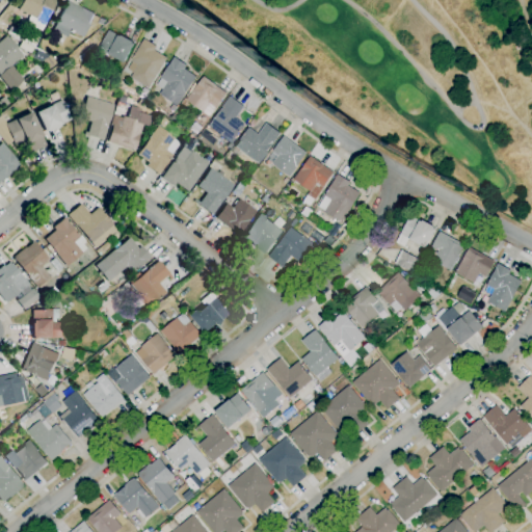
[(56,0),(42,30),(26,23),(29,16),(18,10),(22,0),(56,0)]
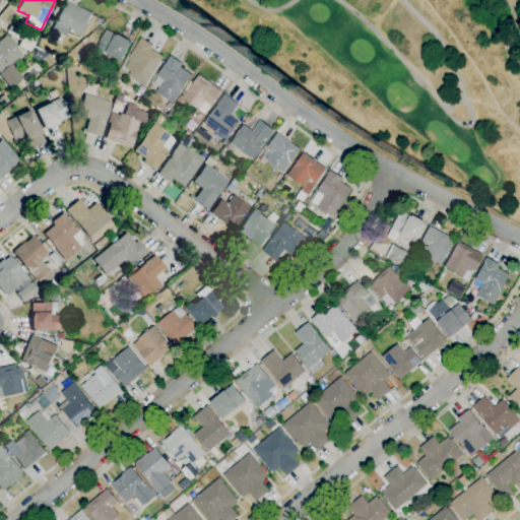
[(81,37),(71,31),(71,33),(68,30),(65,37),(52,29),(66,1),(92,13),(81,37)]
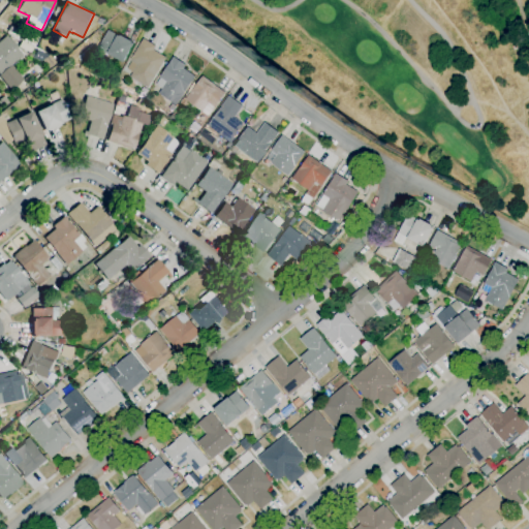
[(103,27),(97,24),(99,19),(105,22),(103,27)]
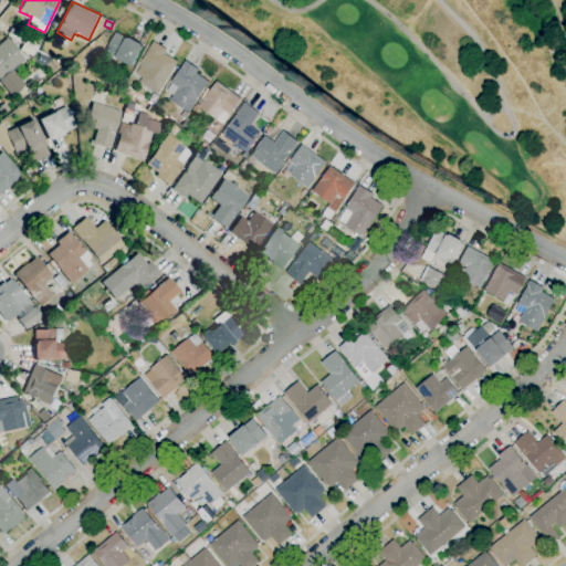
[(132,67),(105,53),(116,32),(125,38),(128,40),(128,38),(142,45),(140,46),(143,48),(132,67)]
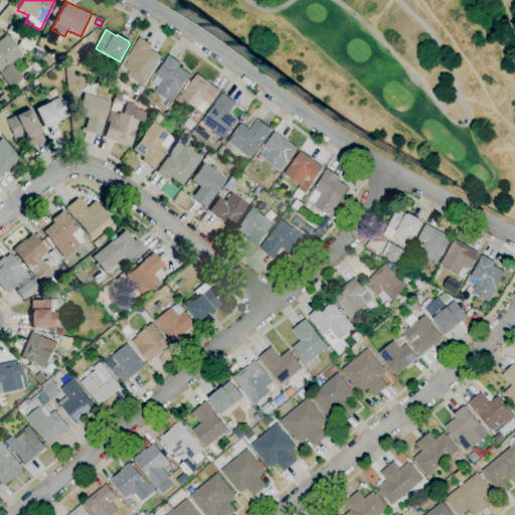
[(10,88),(0,75),(0,39),(6,34),(22,54),(11,63),(22,77),(10,88)]
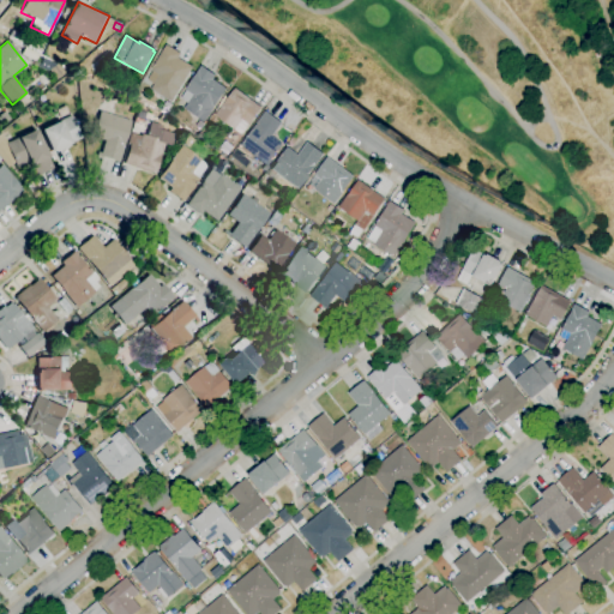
[(172,102),(151,90),(155,84),(148,79),(154,71),(151,70),(167,46),(181,55),(179,59),(192,67),(172,102)]
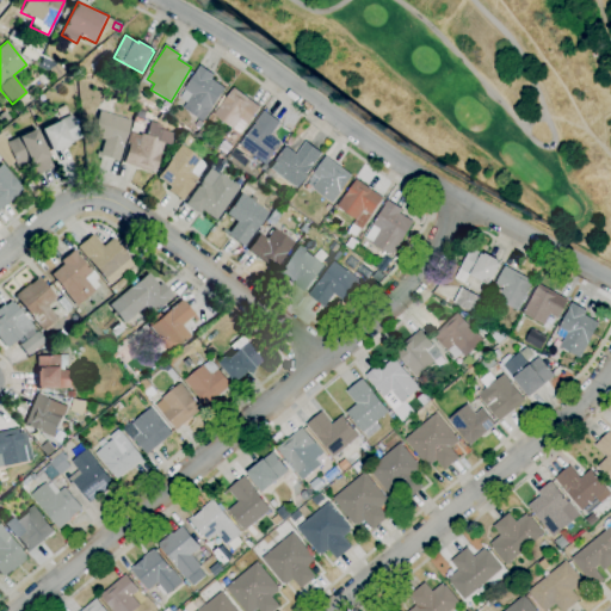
[(56,79),(49,69),(56,63),(65,72),(56,79)]
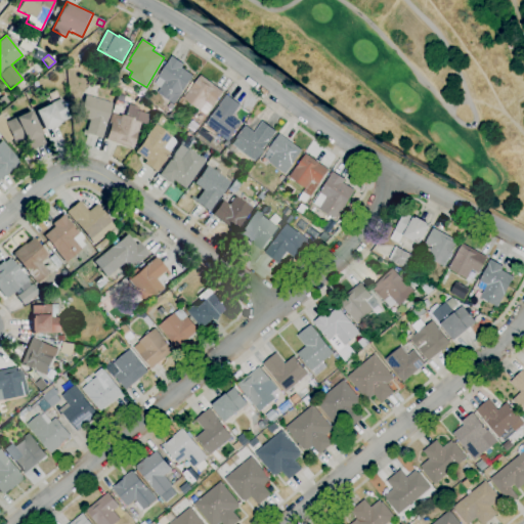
[(174,104),(157,93),(160,88),(155,84),(159,78),(158,77),(171,56),(183,66),(181,69),(193,76),(182,91),(183,91),(174,104)]
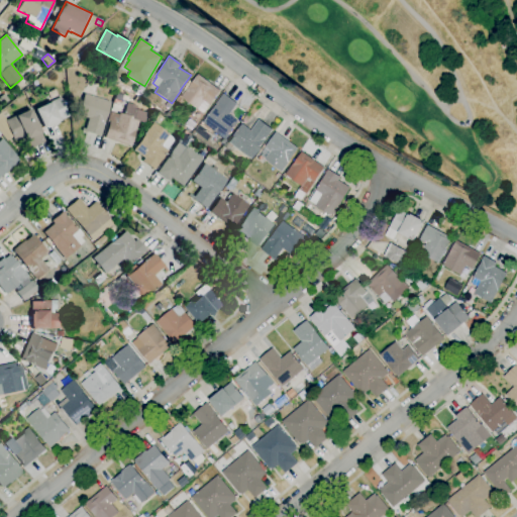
[(203,114),(181,97),(198,75),(220,91),(203,114)]
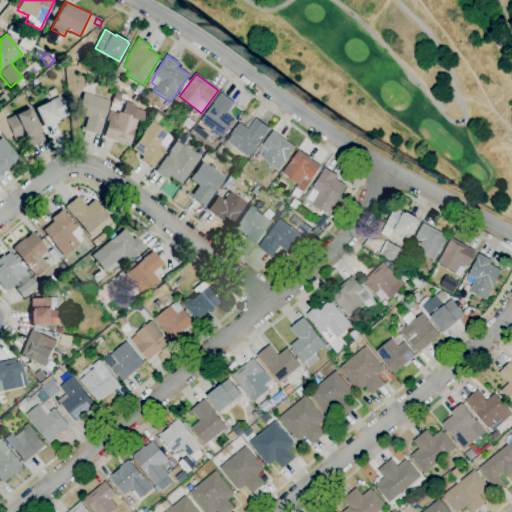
[(140,94),(135,91),(138,84),(143,88),(140,94)]
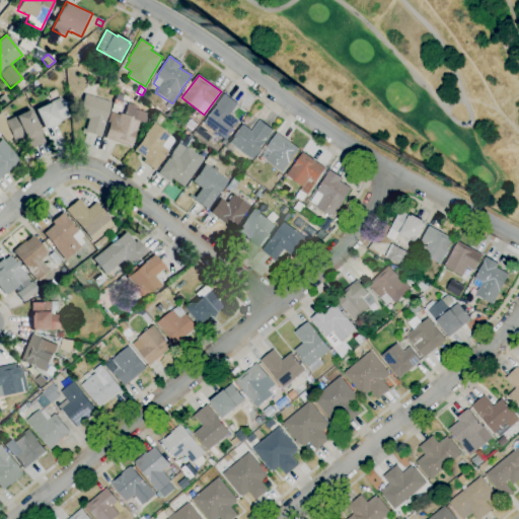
[(101,137),(82,131),(83,129),(85,130),(89,119),(78,115),(84,93),(88,94),(112,102),(105,122),(101,137)]
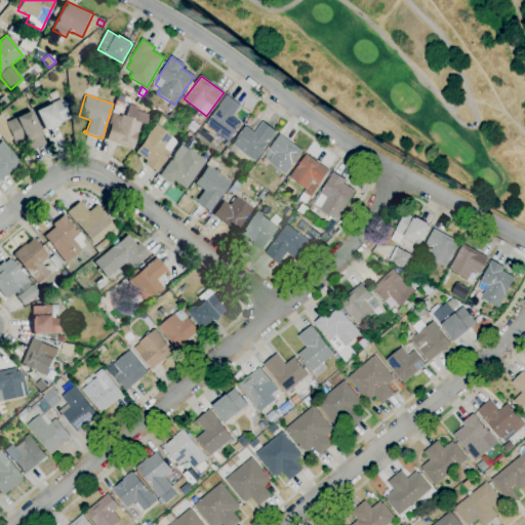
[(229,142),(205,125),(227,95),(241,106),(233,117),(241,124),(229,142)]
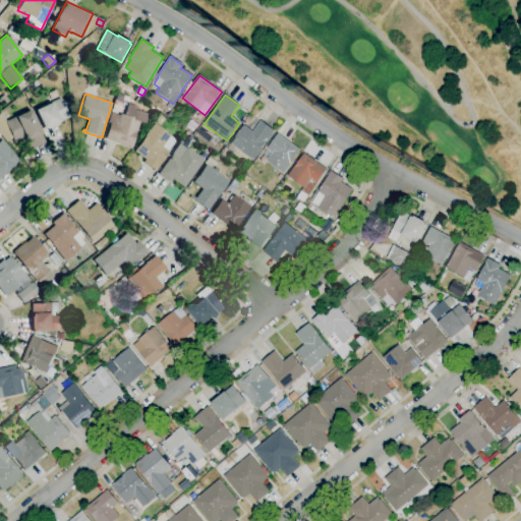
[(141,105),(135,101),(138,97),(145,101),(141,105)]
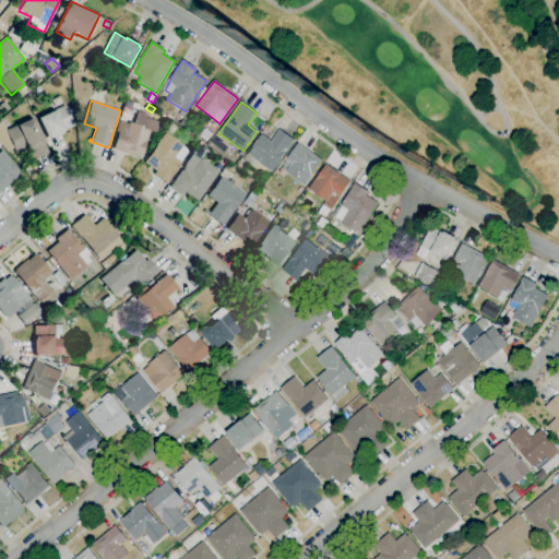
[(47,139),(37,118),(64,105),(74,126),(62,131),(62,132),(47,139)]
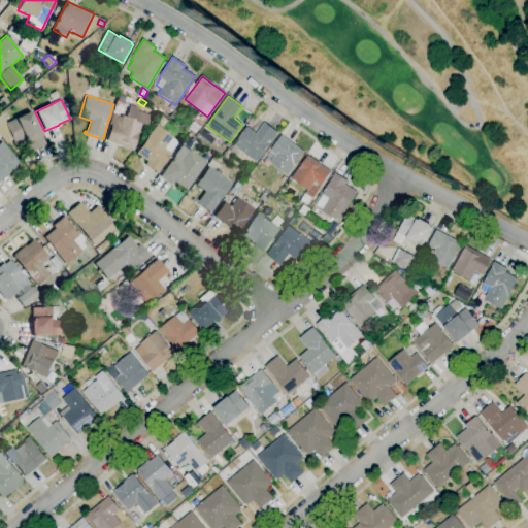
[(134,150),(107,140),(111,125),(109,124),(112,113),(122,117),(123,116),(127,117),(130,104),(140,108),(139,111),(152,116),(149,125),(142,123),(139,134),(134,150)]
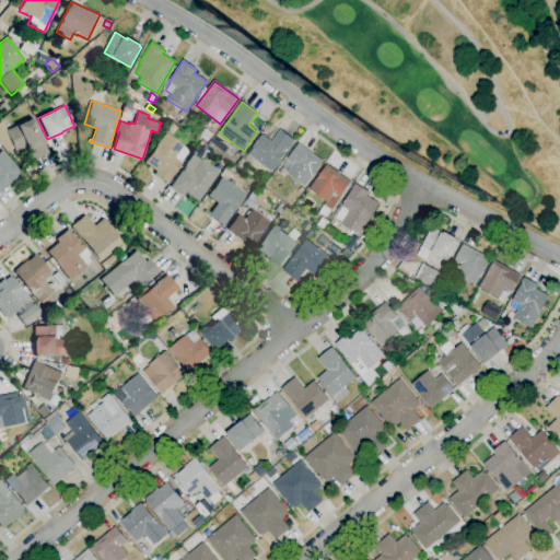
[(6,130),(32,117),(42,138),(48,153),(32,161),(25,148),(14,152),(12,148),(7,153),(0,144),(0,121),(1,121),(6,130)]
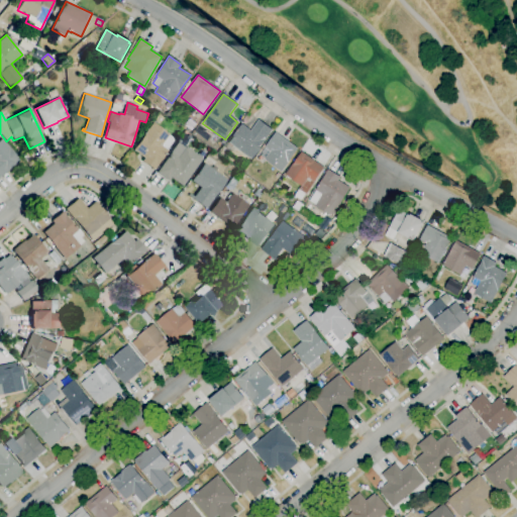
[(191,130),(185,125),(189,119),(195,124),(191,130)]
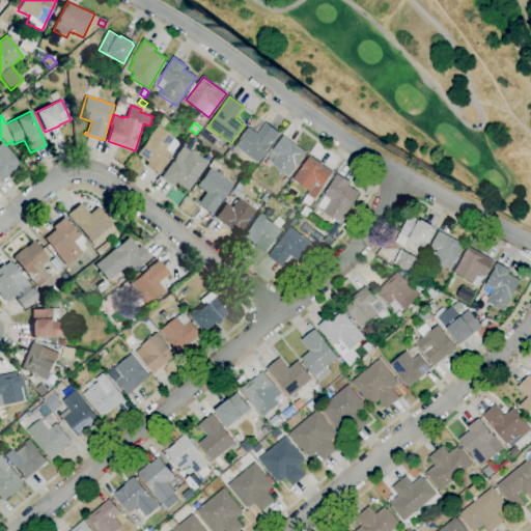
[(257,164),(241,150),(238,155),(231,150),(248,128),(257,135),(266,123),(280,134),(257,164)]
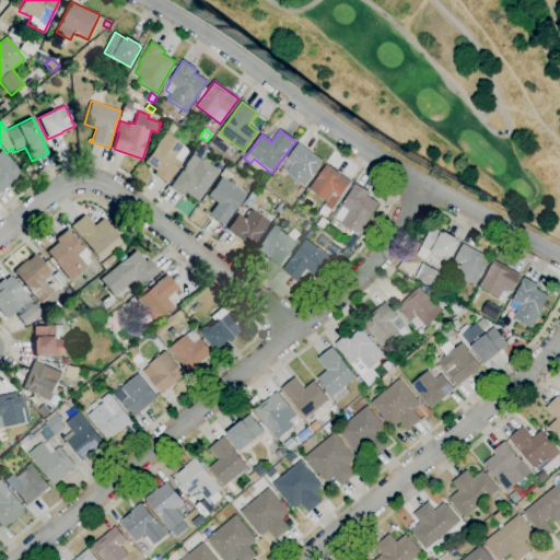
[(167,185),(154,175),(158,171),(144,162),(166,132),(185,146),(184,147),(189,151),(182,162),(183,163),(171,178),(172,178),(167,185)]
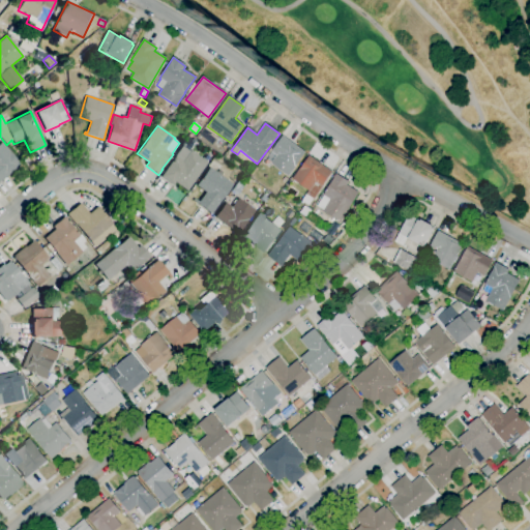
[(289,177),(271,165),(278,155),(272,150),(283,136),(305,152),(296,166),(297,166),(289,177)]
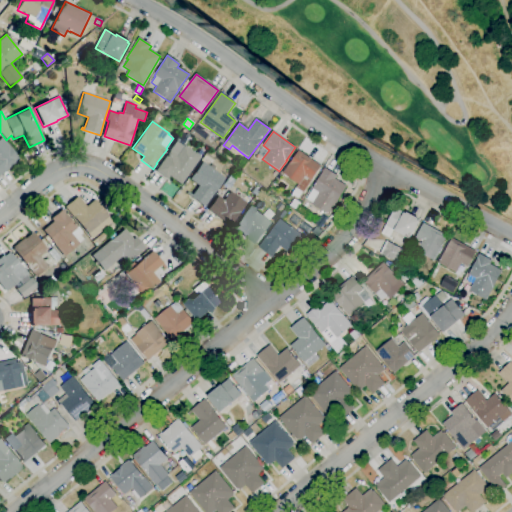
[(181,140),(178,138),(183,132),(186,134),(181,140)]
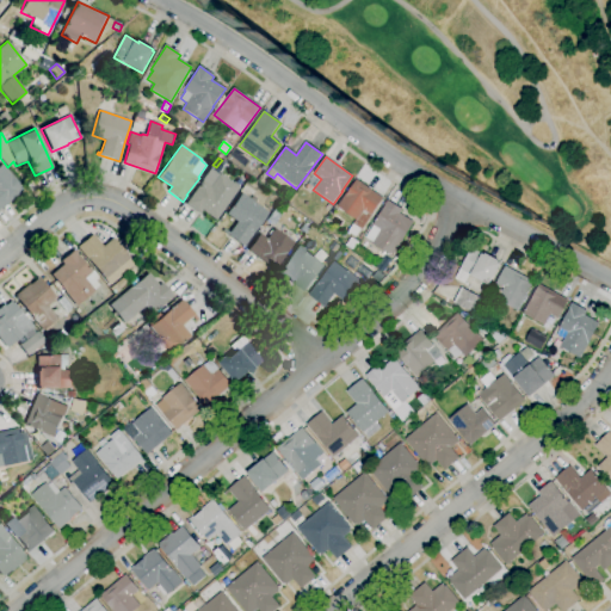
[(0,208),(0,164),(1,164),(23,191),(0,208)]
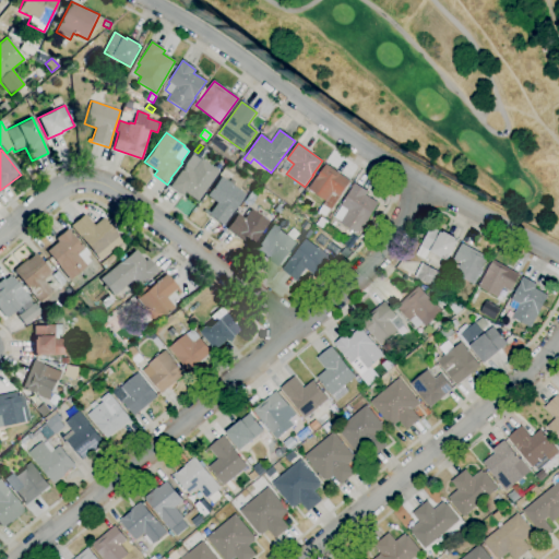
[(198,201),(186,191),(182,195),(170,186),(186,165),(185,165),(193,154),(201,159),(202,158),(219,171),(198,201)]
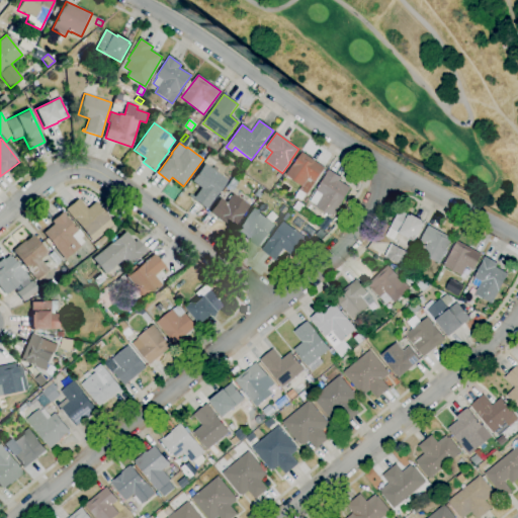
[(307,195),(300,190),(303,187),(285,175),(292,165),(293,165),(303,153),(325,168),(307,195)]
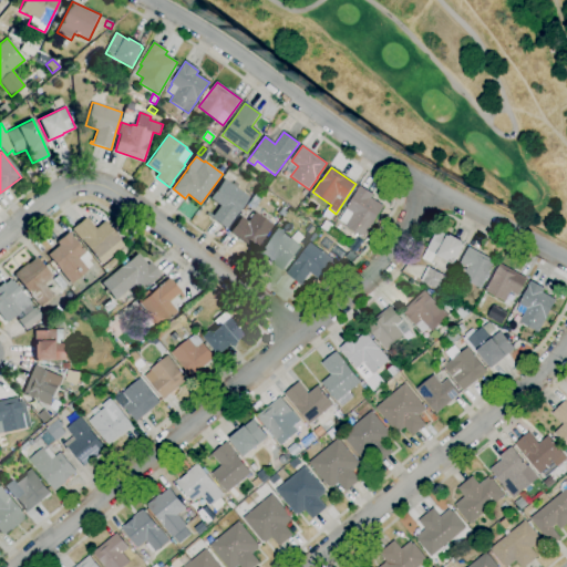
[(226,229),(206,214),(208,212),(213,216),(220,206),(210,198),(225,178),(249,197),(226,229)]
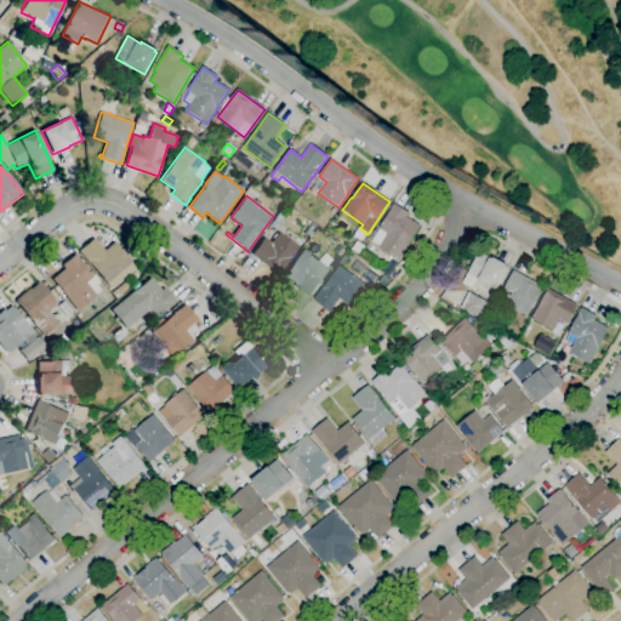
[(399,261),(379,248),(380,246),(371,241),(380,229),(379,229),(391,210),(394,204),(409,214),(406,217),(421,226),(409,245),(410,245),(399,261)]
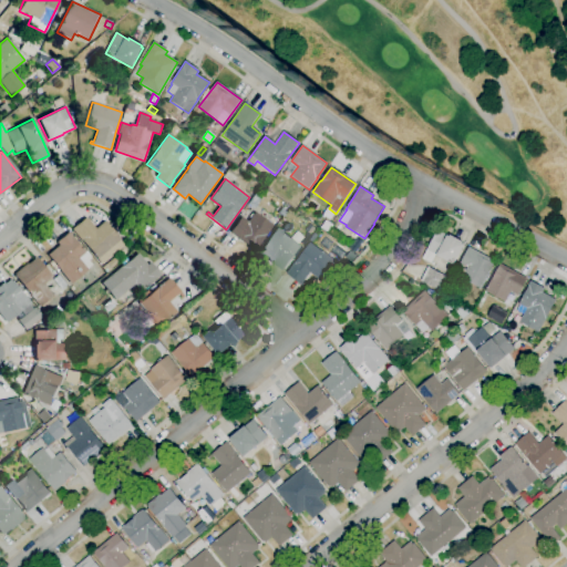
[(249,247),(229,232),(241,216),(248,220),(255,212),(272,226),(257,246),(253,243),(249,247)]
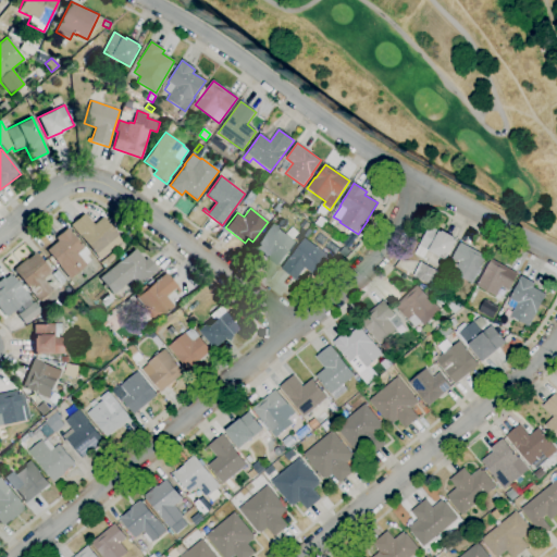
[(99,260),(70,225),(84,213),(94,224),(102,217),(118,235),(122,242),(99,260)]
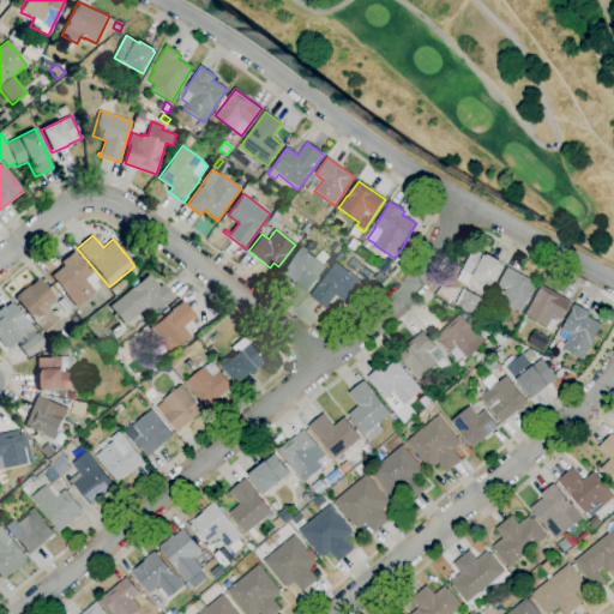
[(306,294),(280,274),(300,247),(319,262),(319,263),(326,268),(306,294)]
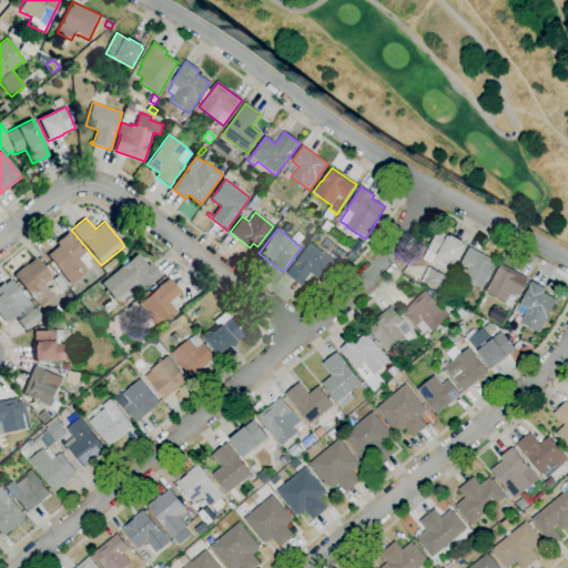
[(456,266),(436,255),(432,264),(423,260),(439,231),(447,235),(450,237),(452,235),(464,243),(464,244),(467,246),(456,266)]
